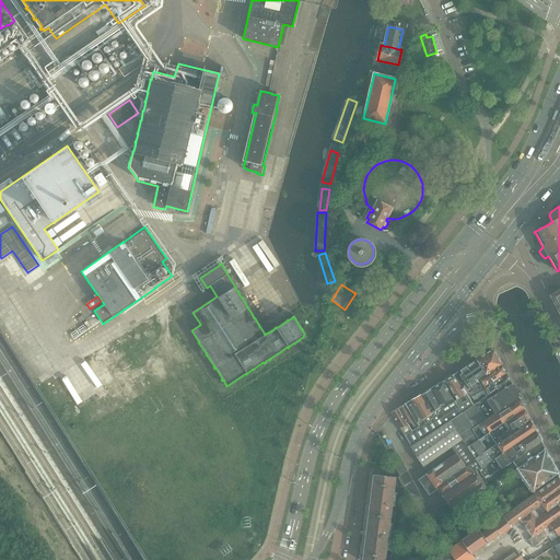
[(493,348),(477,359),(487,375),(502,364),(493,348)]
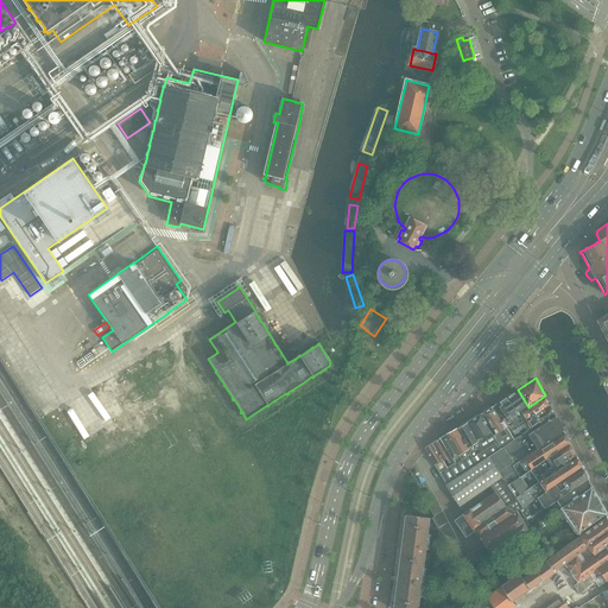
[(518,390),(507,397),(518,415),(529,407),(518,390)]
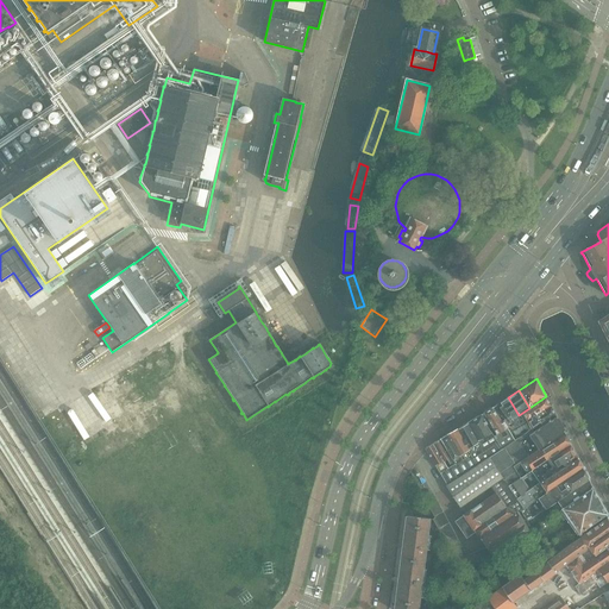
[(537,414),(551,406),(546,396),(529,408),(519,415),(509,422),(514,427),(520,424),(519,422),(521,421),(520,419),(522,416),(529,432),(532,429),(542,422),(537,414)]
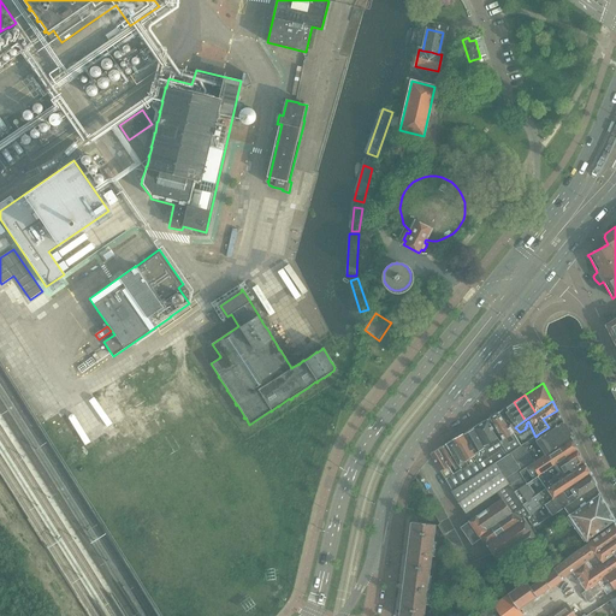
[(514,402),(503,409),(511,421),(515,427),(525,420),(514,402)]
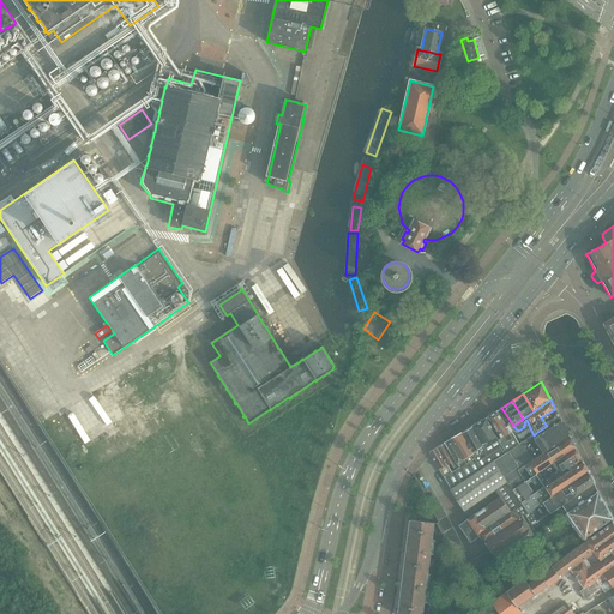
[(501,408),(497,411),(505,423),(510,420),(501,408)]
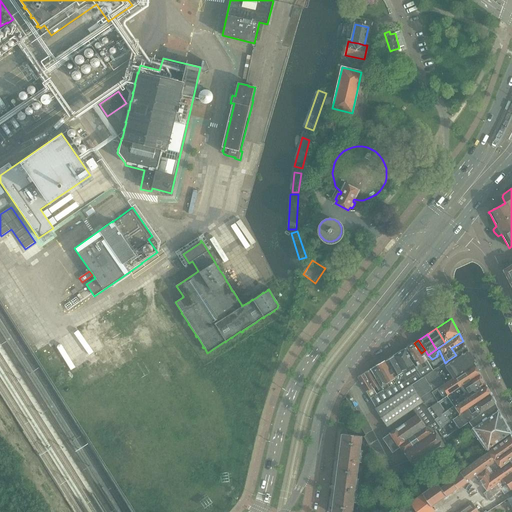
[(463,341),(451,348),(456,355),(466,348),(463,341)]
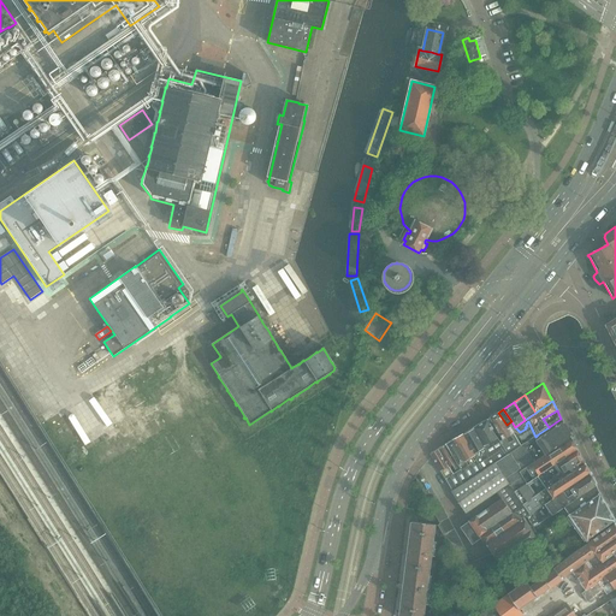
[(498,413),(490,419),(503,440),(499,442),(508,455),(521,446),(514,434),(516,433),(510,425),(508,426),(507,425),(498,413)]
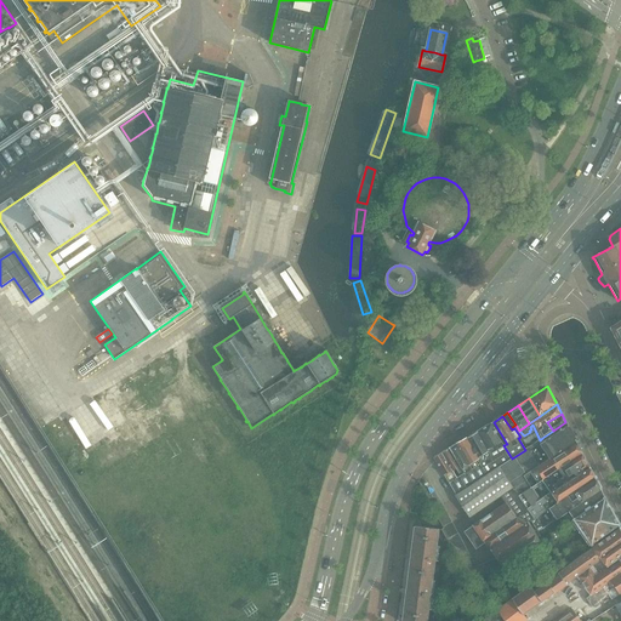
[(512,459),(499,467),(508,483),(522,473),(523,476),(575,440),(565,422),(553,431),(542,438),(540,440),(525,450),(512,459)]
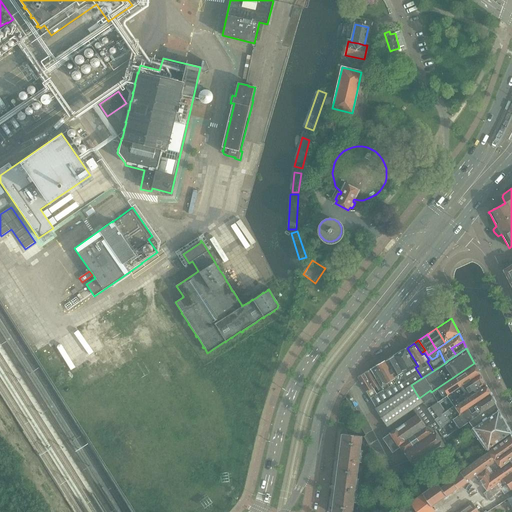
[(370,398),(376,409),(411,385),(422,378),(415,367),(413,364),(409,357),(410,357),(408,354),(409,354),(405,349),(404,350),(393,356),(386,360),(376,366),(370,370),(379,385),(383,391),(379,393),(377,394),(370,398)]
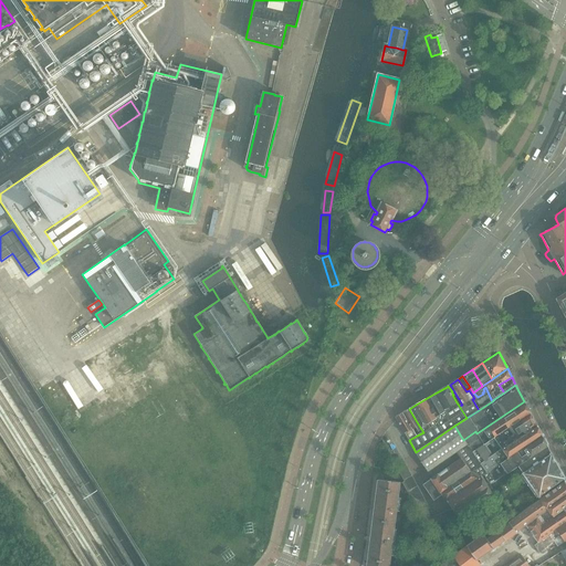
[(485,444),(482,438),(491,432),(495,437),(530,413),(524,401),(477,433),(484,446),(485,444)]
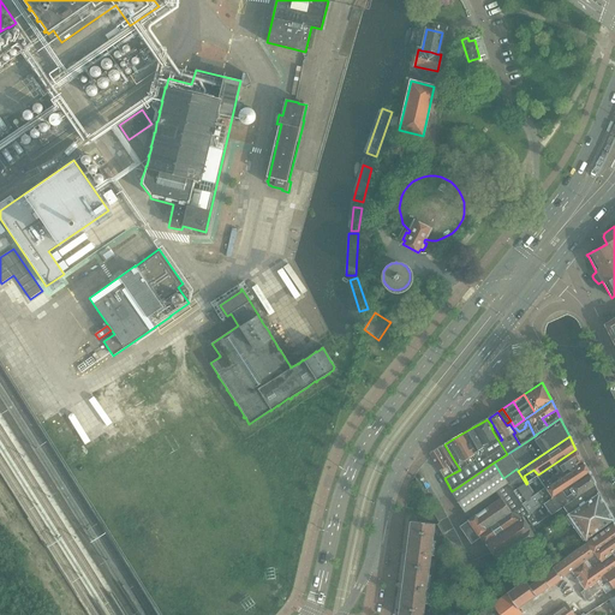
[(445,445),(437,448),(448,466),(448,467),(452,465),(455,472),(460,470),(455,463),(445,445)]
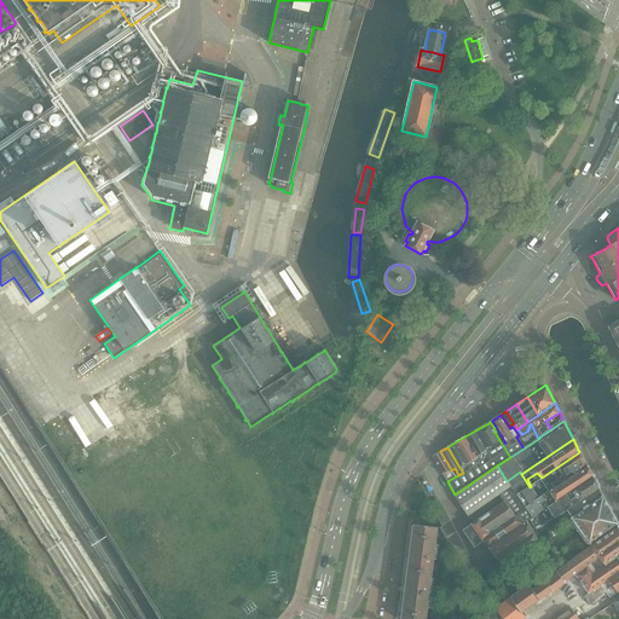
[(440,451),(432,456),(434,460),(443,474),(447,481),(456,476),(451,470),(451,469),(440,451)]
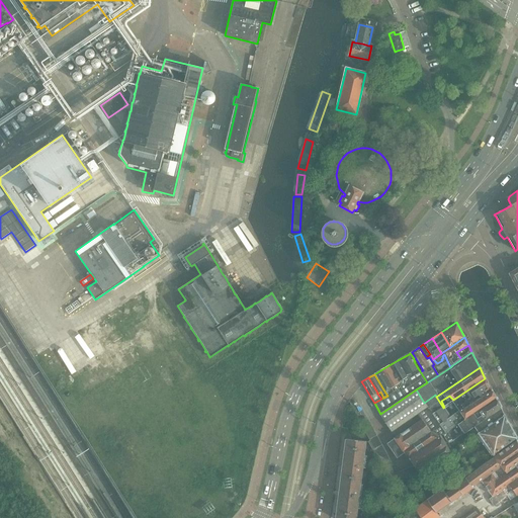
[(443,408),(432,415),(440,426),(492,391),(485,378),(453,400),(444,407),(443,408)]
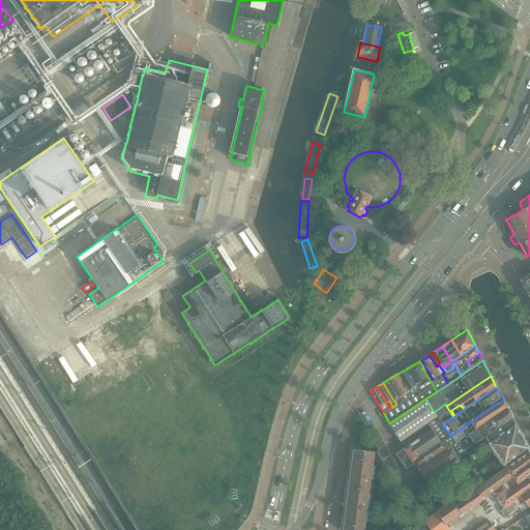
[(404,448),(403,449),(402,450),(396,454),(406,468),(414,464),(423,476),(406,484),(377,431),(370,435),(379,450),(377,451),(377,452),(382,461),(384,466),(401,496),(403,495),(404,498),(430,486),(462,463),(451,446),(455,443),(450,436),(442,424),(453,417),(446,406),(445,404),(434,412),(425,399),(389,423),(400,441),(427,423),(432,430),(417,439),(410,444),(404,448)]
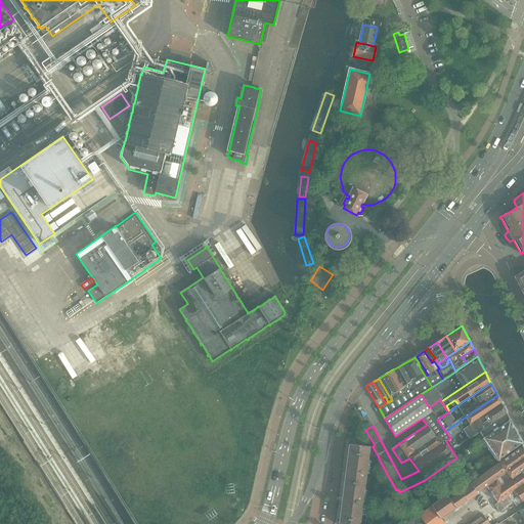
[(473,423),(501,402),(497,395),(445,431),(450,438),(463,430),(473,423)]
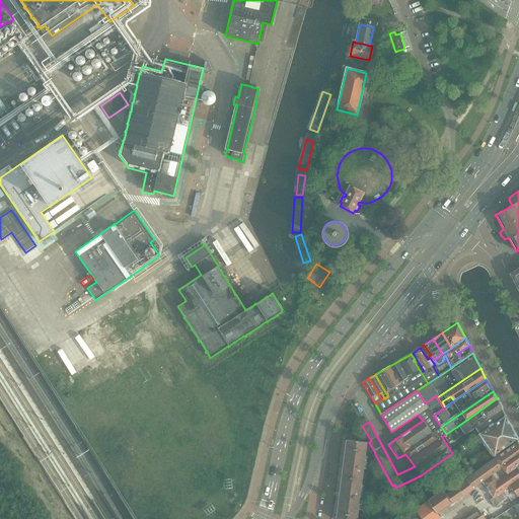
[(468,419),(458,426),(465,435),(474,428),(502,410),(497,398),(468,419)]
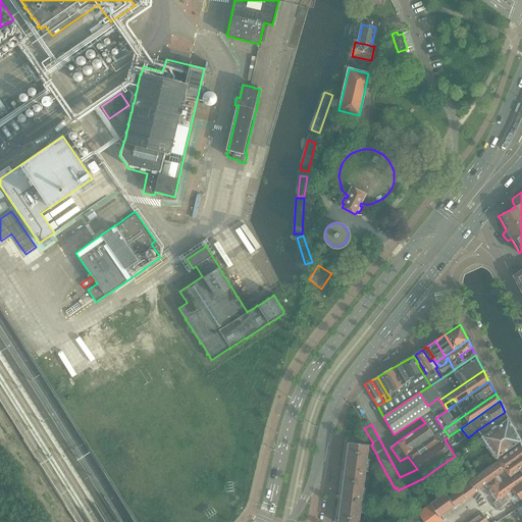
[(505,412),(477,430),(480,434),(481,437),(508,419),(507,417),(505,412)]
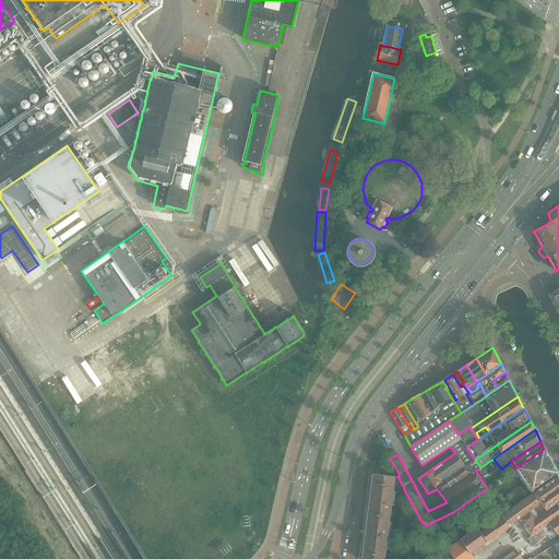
[(557,474),(557,473),(544,449),(515,468),(521,476),(532,492),(534,491),(533,490),(557,474)]
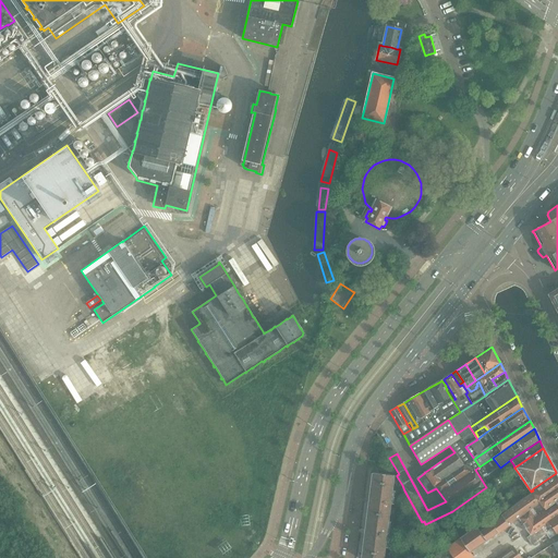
[(373,473),(367,517),(388,520),(393,475),(373,473)]
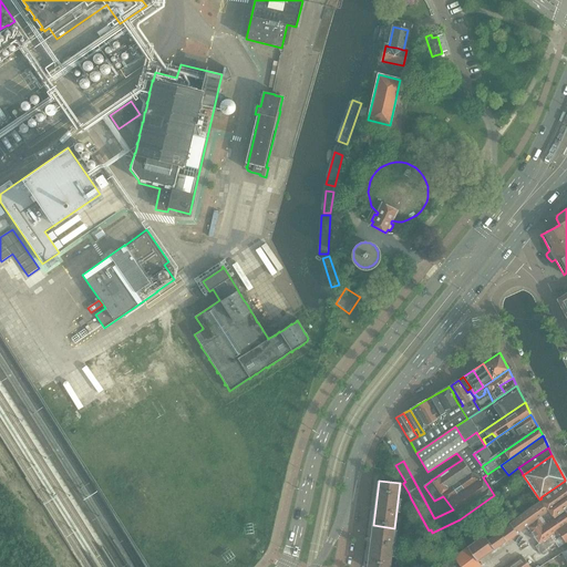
[(467,547),(453,557),(452,558),(440,566),(481,566),(482,566),(477,562),(494,549),(494,550),(505,542),(506,543),(517,534),(522,531),(532,546),(537,542),(527,527),(542,516),(549,511),(552,515),(566,503),(566,484),(566,482),(540,500),(540,501),(509,523),(498,532),(487,539),(484,534),(467,547)]
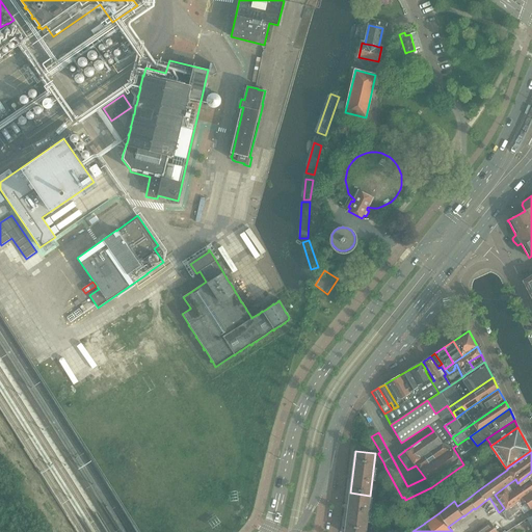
[(508,484),(495,495),(504,508),(504,509),(506,510),(506,511),(531,490),(531,472),(517,483),(520,486),(512,490),(508,484)]
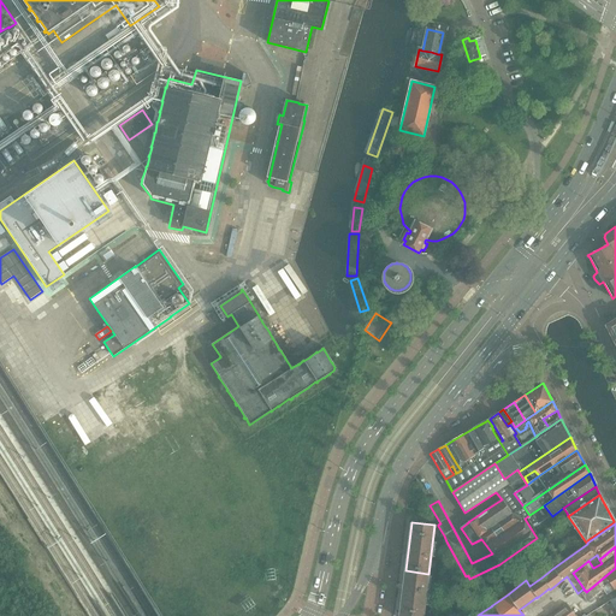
[(586,591),(581,593),(587,603),(591,603),(596,599),(594,597),(603,590),(606,596),(615,588),(615,568),(586,592),(586,591)]
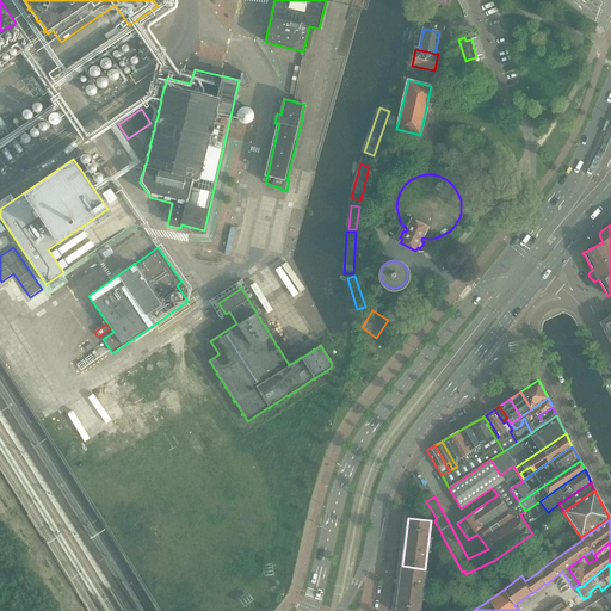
[(402,566),(396,610),(419,610),(425,569),(402,566)]
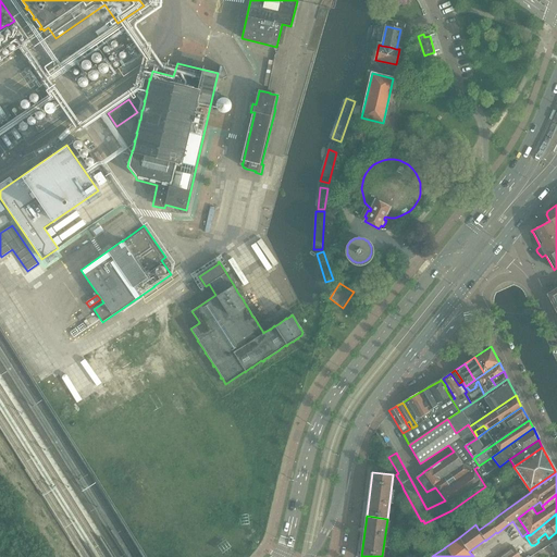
[(520,556),(514,546),(497,556),(520,556)]
